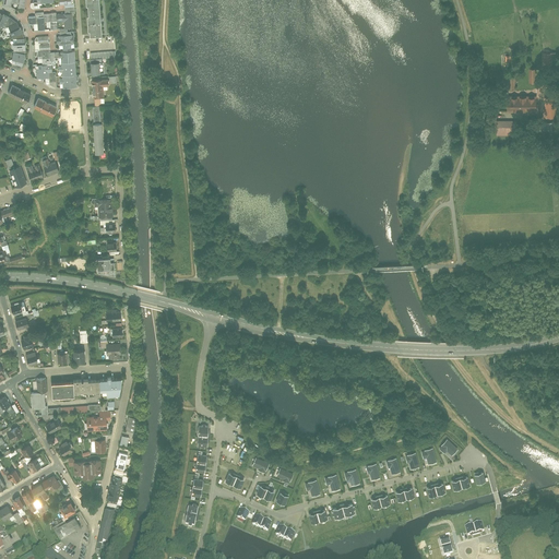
[(3,0),(3,4),(11,6),(12,2),(19,3),(19,8),(25,9),(26,0),(3,0)]
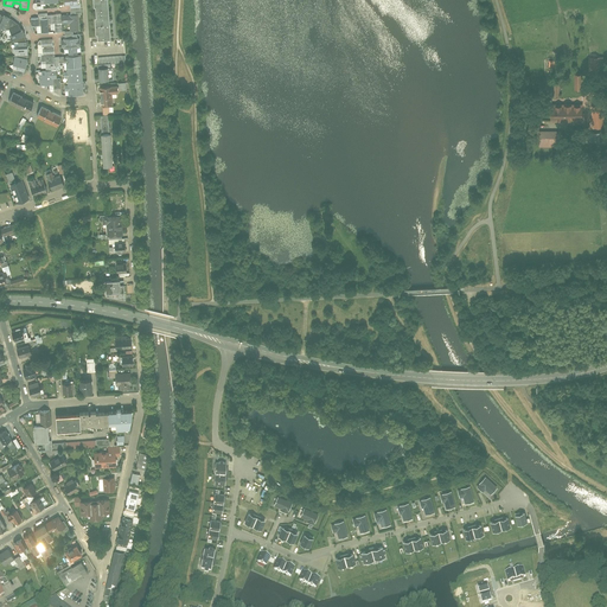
[(106,0),(91,0),(91,5),(94,5),(94,16),(94,32),(95,32),(96,38),(108,37),(106,0)]
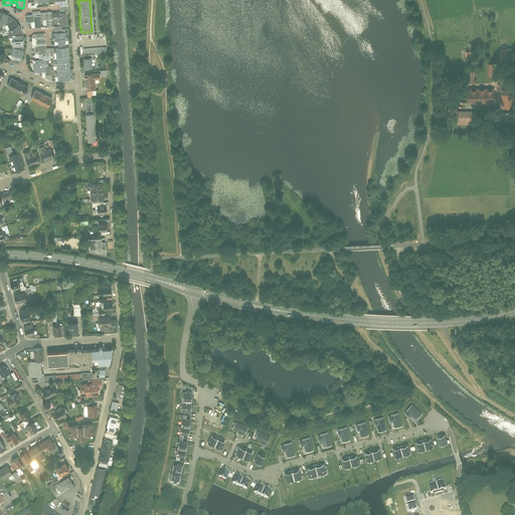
[(0,23),(5,25),(8,16),(0,12),(0,23)]
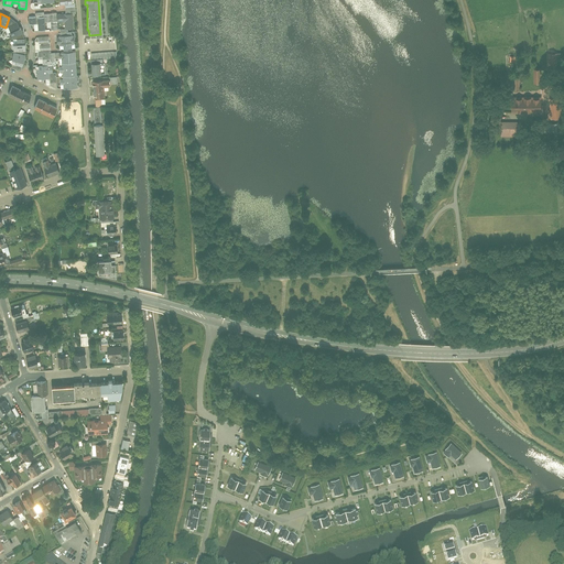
[(45,15),(45,23),(51,22),(52,30),(58,30),(58,22),(65,22),(65,29),(74,29),(74,13),(56,14),(56,13),(51,13),(51,14),(45,14),(45,15)]
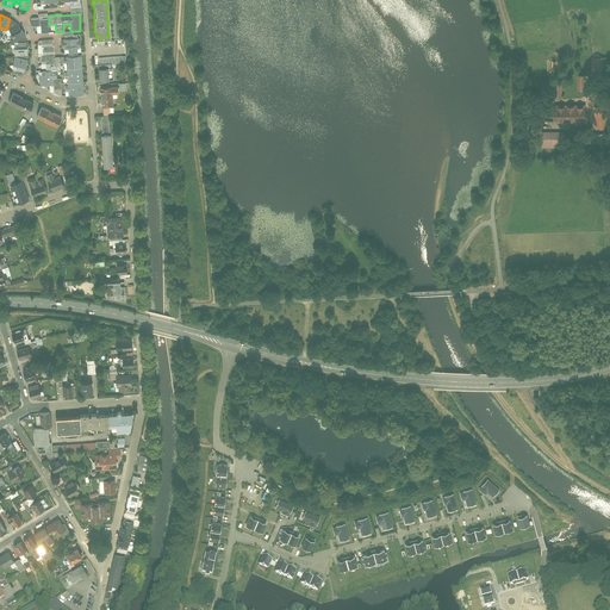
[(49,17),(31,18),(31,27),(41,26),(42,33),(50,33),(49,25),(49,17)]
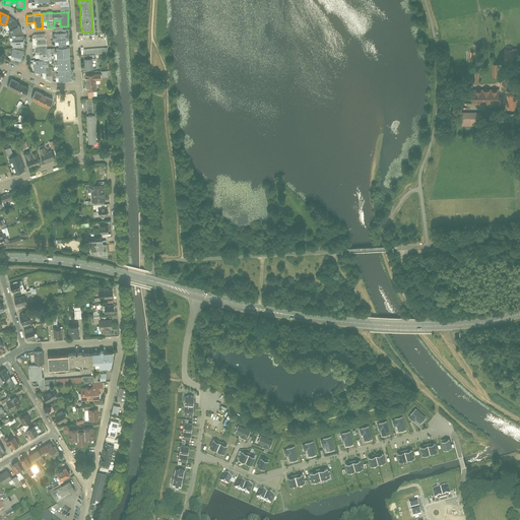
[(11,35),(20,30),(16,21),(7,25),(11,35)]
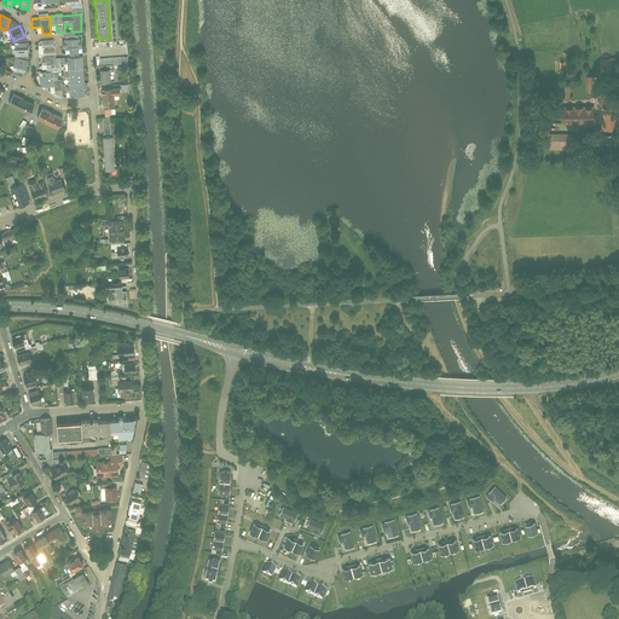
[(70,92),(70,97),(86,97),(85,56),(81,56),(81,47),(82,46),(82,39),(80,39),(80,35),(74,35),(74,39),(65,39),(67,55),(70,55),(70,57),(67,57),(67,61),(70,61),(70,64),(65,64),(65,70),(69,70),(69,74),(65,74),(65,80),(69,80),(69,87),(67,87),(67,92),(70,92)]
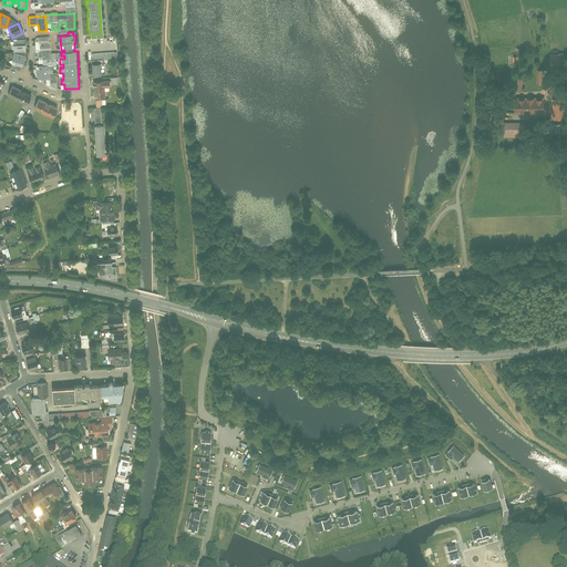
[(37,66),(38,80),(52,80),(52,74),(54,74),(53,60),(50,60),(50,51),(52,51),(51,42),(50,42),(50,38),(39,38),(39,52),(39,60),(43,60),(43,66),(37,66)]
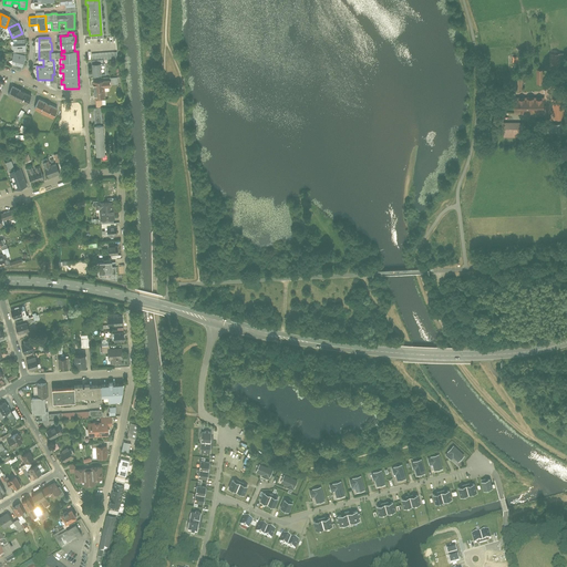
[(13,44),(13,52),(27,52),(26,40),(17,40),(18,44),(13,44)]
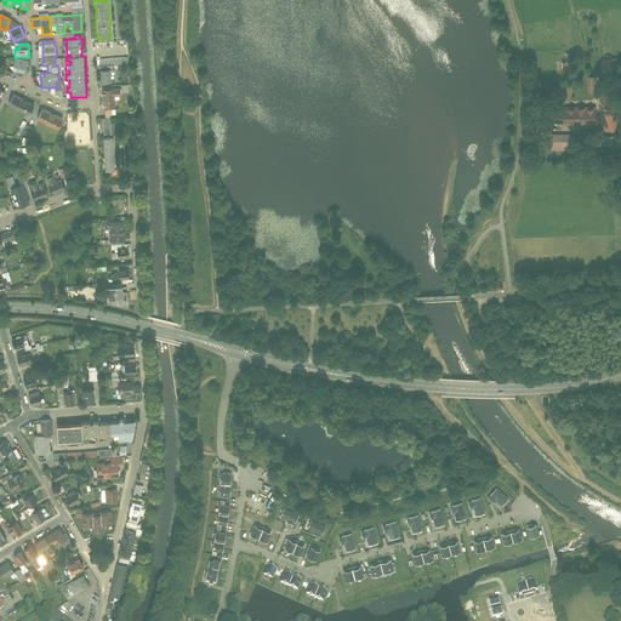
[(614,52),(600,53),(602,70),(615,69),(614,52)]
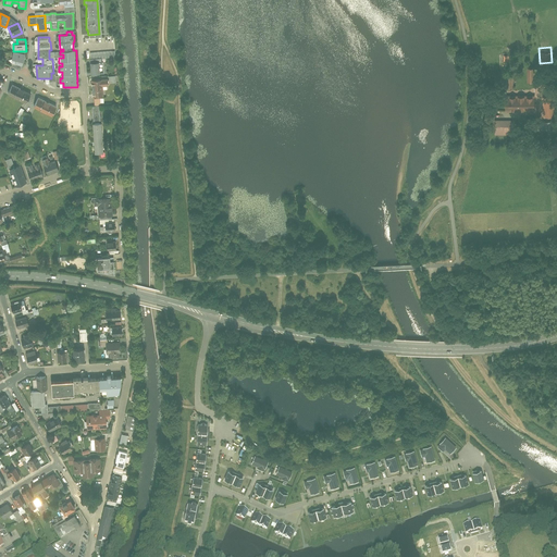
[(13,59),(12,63),(22,66),(25,54),(13,51),(11,59),(13,59)]
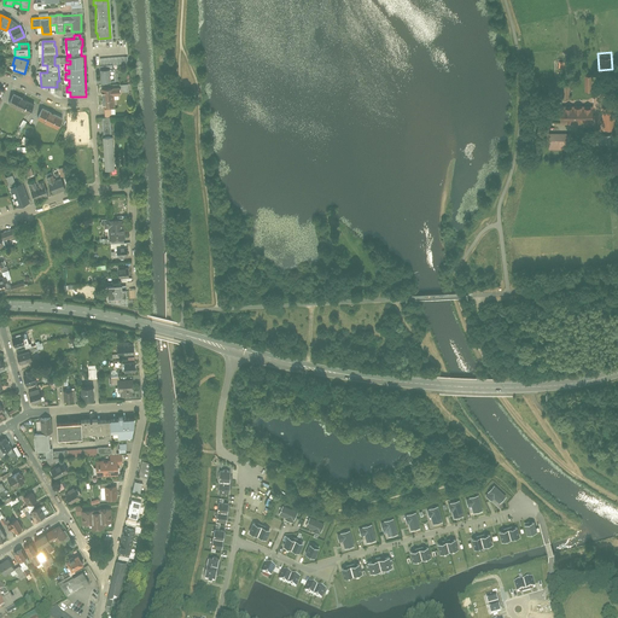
[(127,58),(99,59),(100,82),(115,81),(115,68),(112,68),(112,65),(127,64),(127,58)]
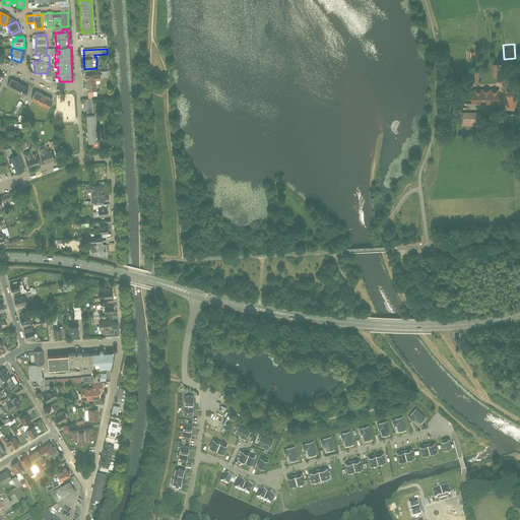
[(479,83),(479,70),(467,70),(467,83),(479,83)]
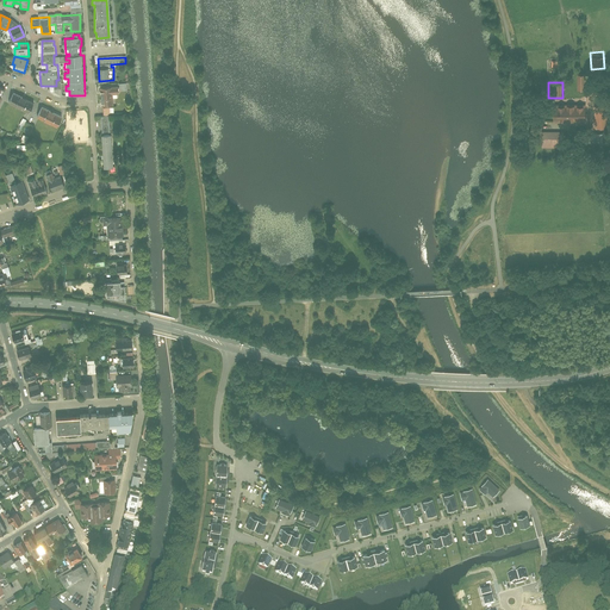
[(119,87),(100,88),(103,118),(109,117),(109,107),(113,107),(112,95),(118,94),(118,92),(126,91),(126,83),(118,85),(119,87)]
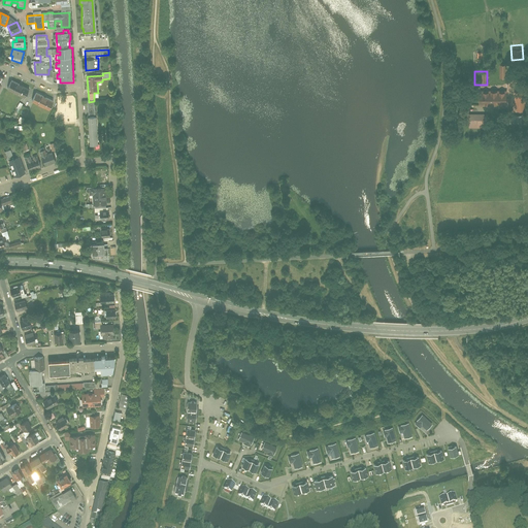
[(10,80),(6,90),(25,98),(29,90),(10,80)]
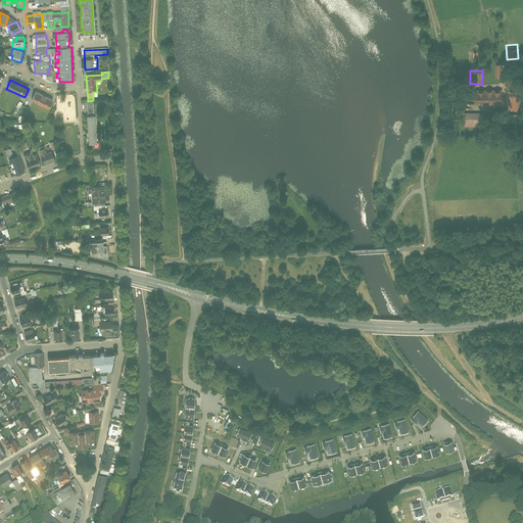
[(478,90),(477,103),(505,104),(506,91),(478,90)]
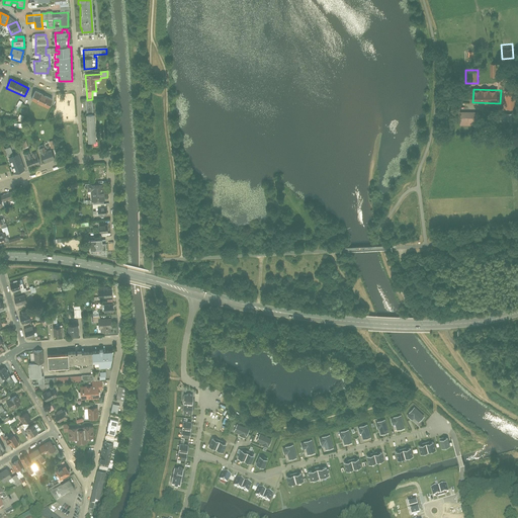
[(36,92),(32,100),(49,107),(53,99),(36,92)]
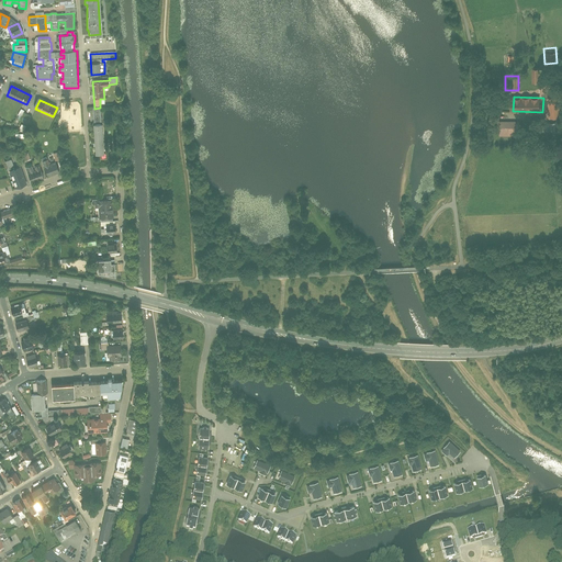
[(94,109),(93,109),(94,124),(93,124),(96,155),(104,154),(102,124),(101,124),(100,108),(94,109)]
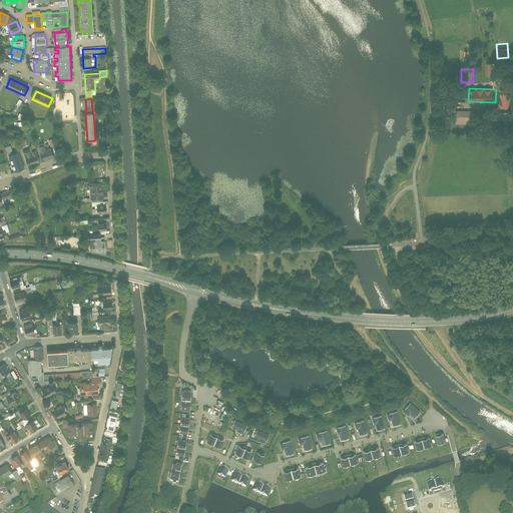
[(456,107),(456,120),(473,119),(473,107),(456,107)]
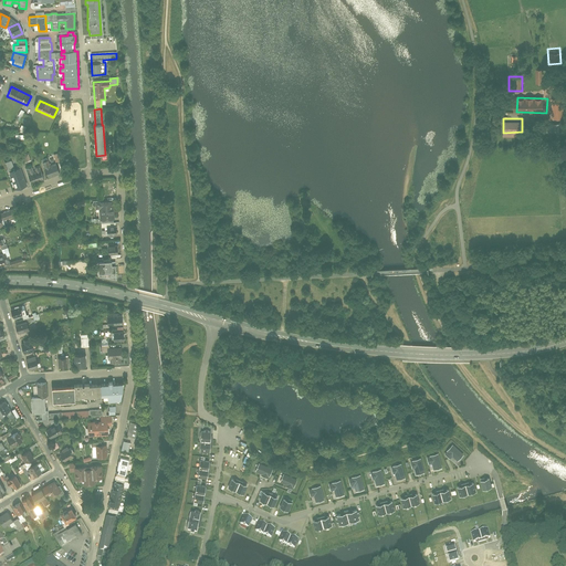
[(48,160),(43,163),(49,179),(60,175),(56,164),(50,166),(48,160)]
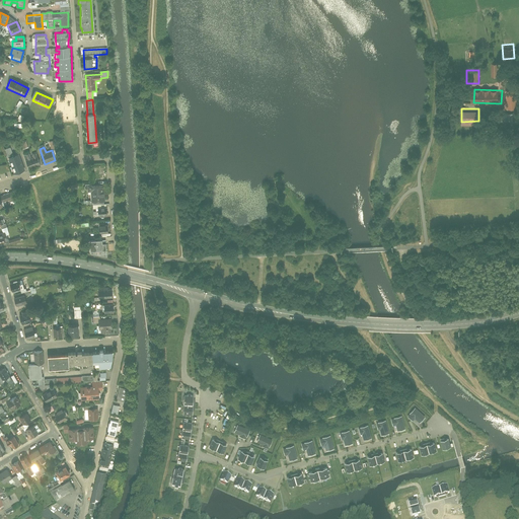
[(26,158),(23,159),(28,170),(41,165),(35,153),(31,154),(32,157),(30,158),(29,154),(25,156),(26,158)]
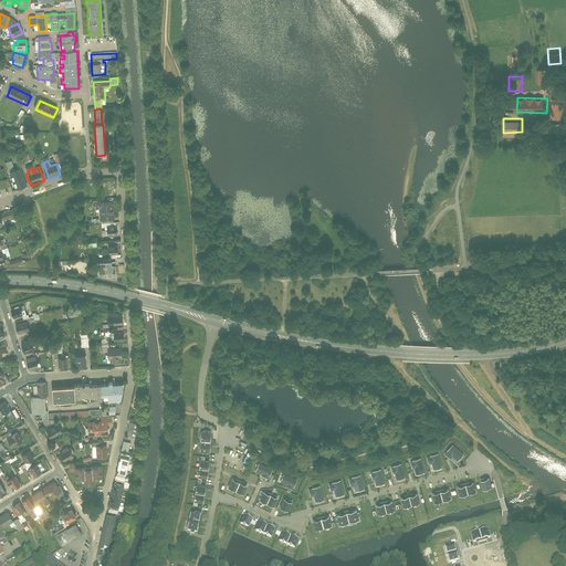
[(9,173),(14,190),(27,187),(20,168),(9,173)]
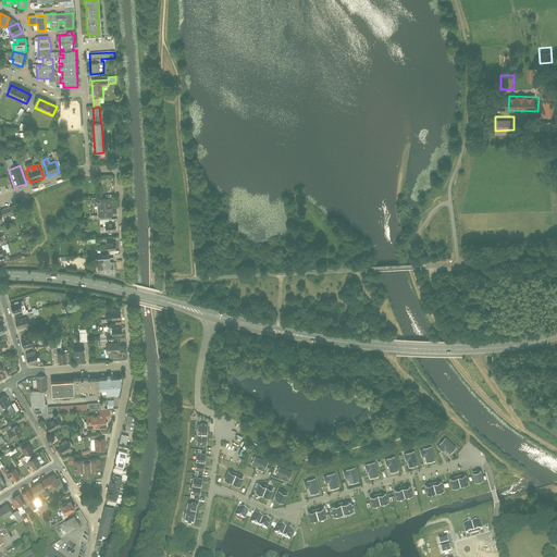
[(99,206),(99,217),(112,215),(111,198),(95,198),(95,206),(99,206)]
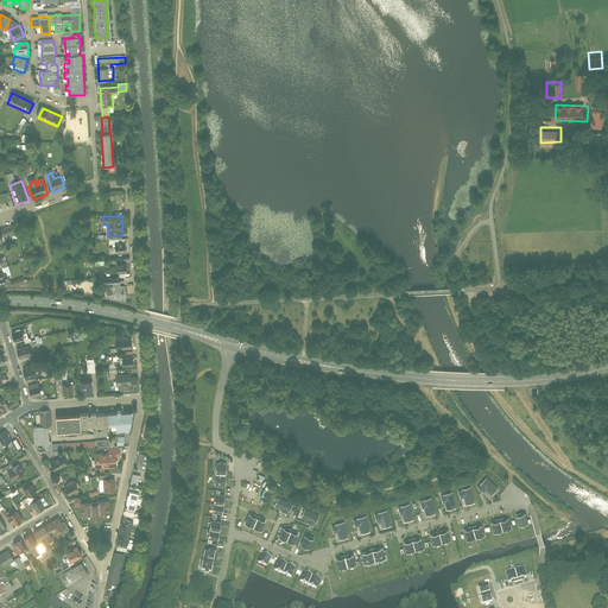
[(12,225),(0,228),(0,229),(2,236),(14,232),(12,225)]
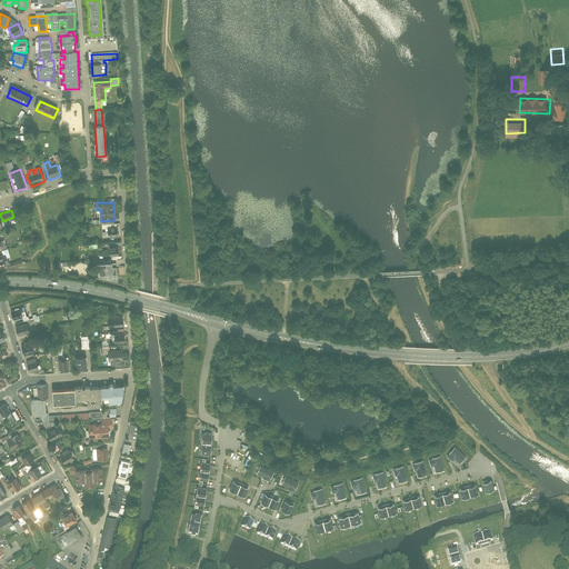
[(108,238),(118,238),(117,223),(101,225),(101,229),(107,229),(108,238)]
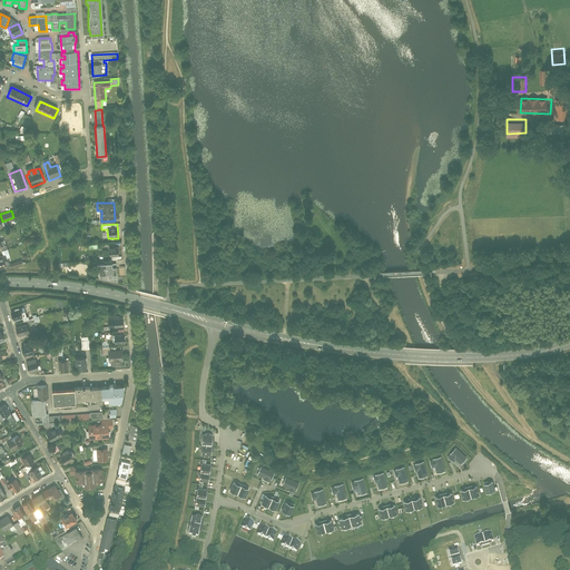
[(110,256),(119,255),(118,246),(110,247),(110,256)]
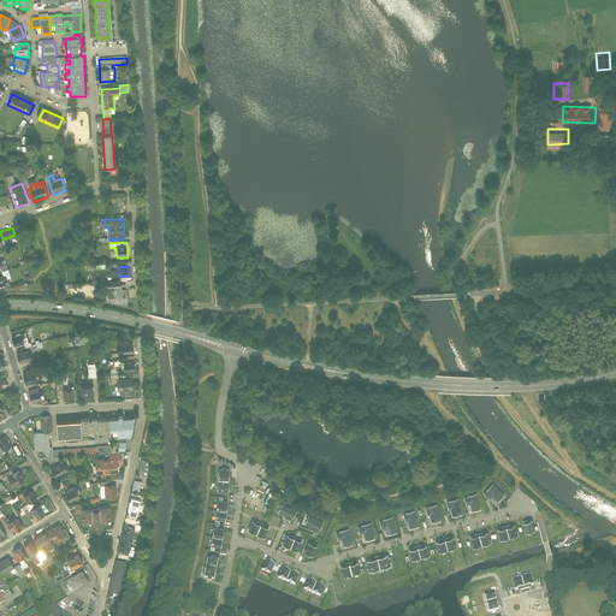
[(7,277),(0,278),(0,290),(11,286),(7,277)]
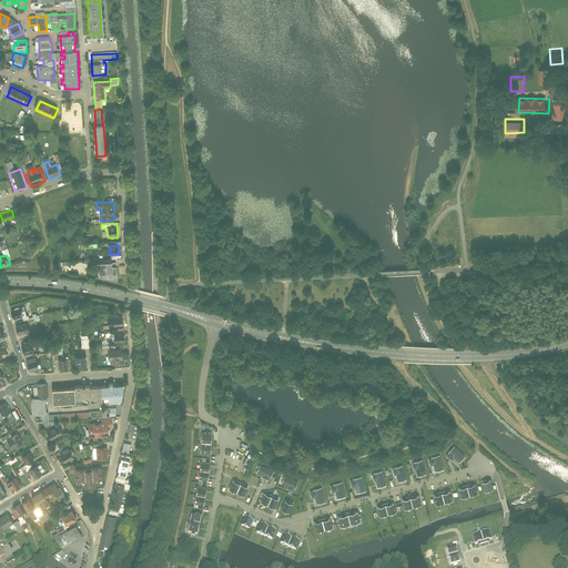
[(111,263),(98,263),(98,270),(102,270),(102,274),(115,274),(115,266),(112,266),(111,263)]
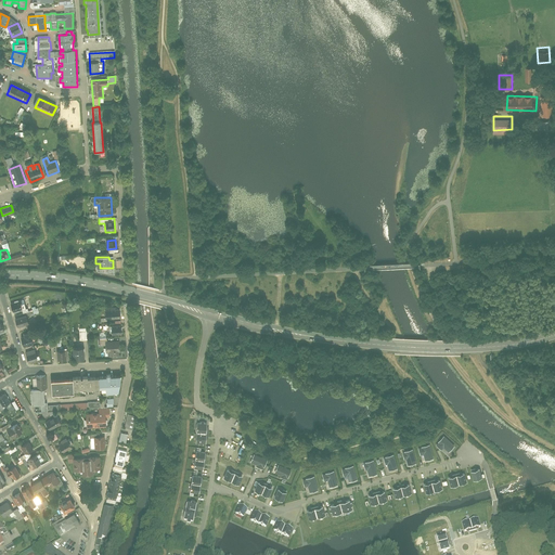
[(23,299),(11,304),(14,311),(22,308),(21,305),(24,304),(23,299)]
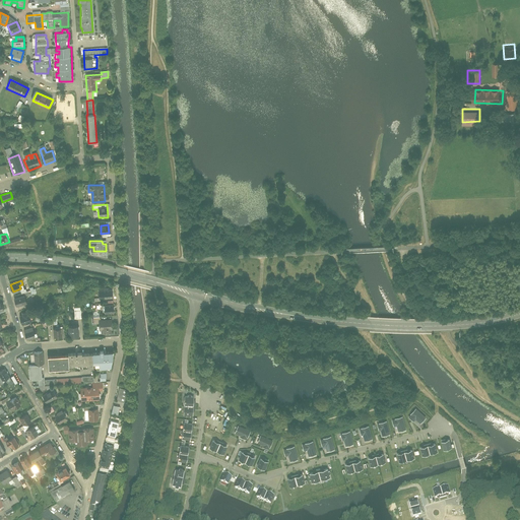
[(113,297),(112,288),(100,290),(101,299),(113,297)]
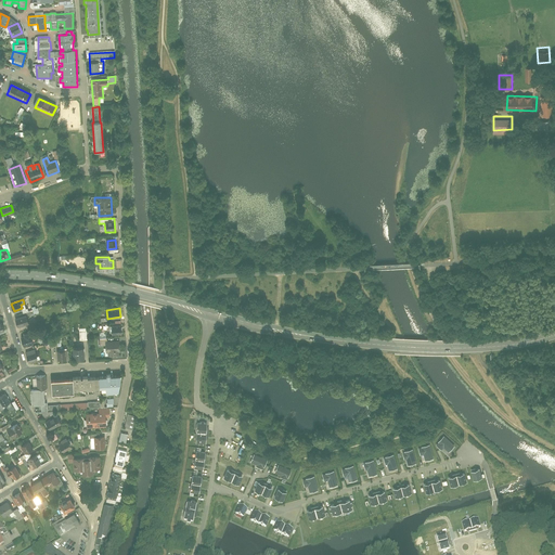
[(28,323),(26,315),(16,319),(18,323),(20,326),(28,323)]
